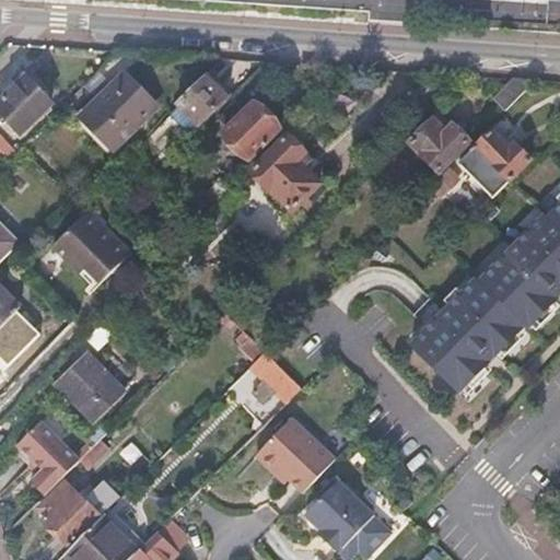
[(155,108),(116,69),(73,111),(113,150),(155,108)]
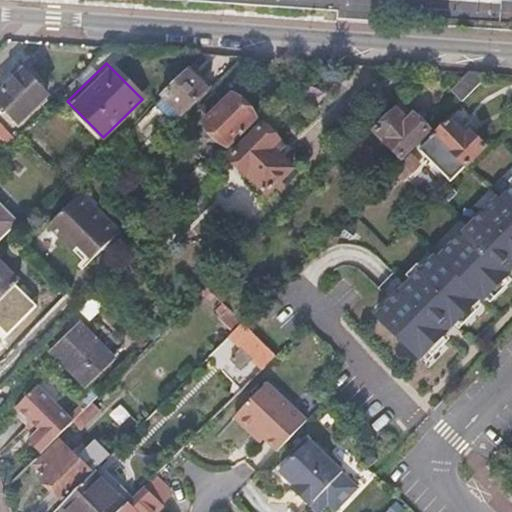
[(49,95),(24,71),(0,94),(0,114),(3,117),(7,113),(19,125),(49,95)]
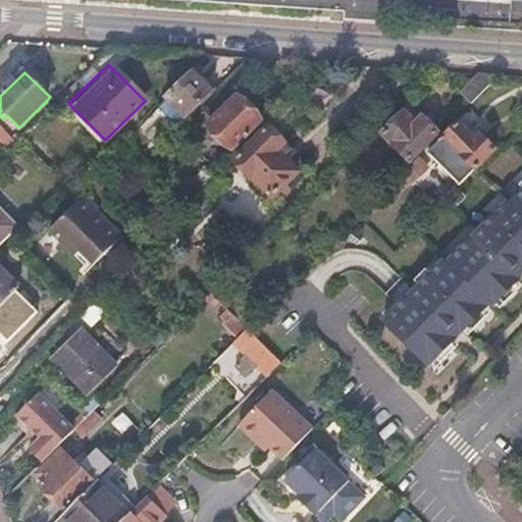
[(191,72),(164,99),(186,120),(212,95),(191,72)]
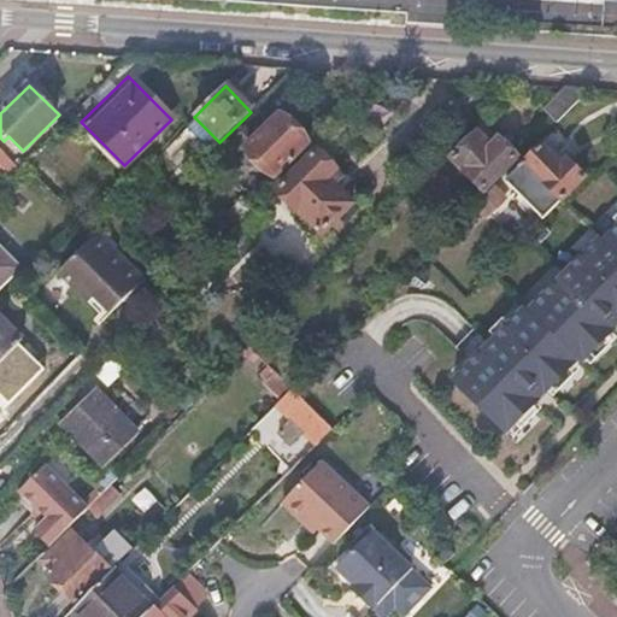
[(591,90),(565,88),(546,109),(559,121),(591,90)]
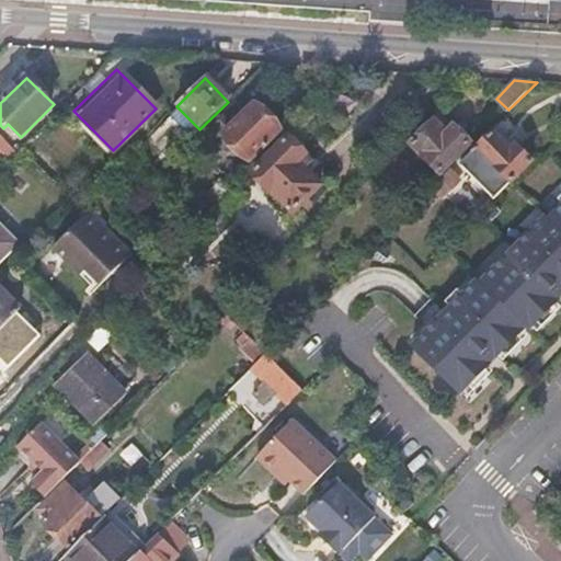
[(278,134),(252,109),(225,136),(251,161),(278,134)]
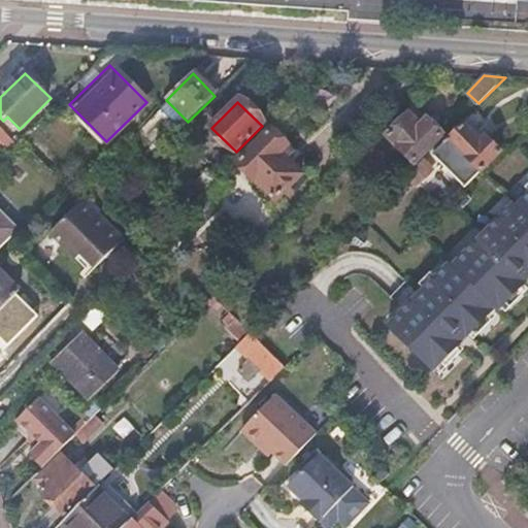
[(411,114),(389,137),(415,163),(444,134),(430,120),(423,127),(411,114)]
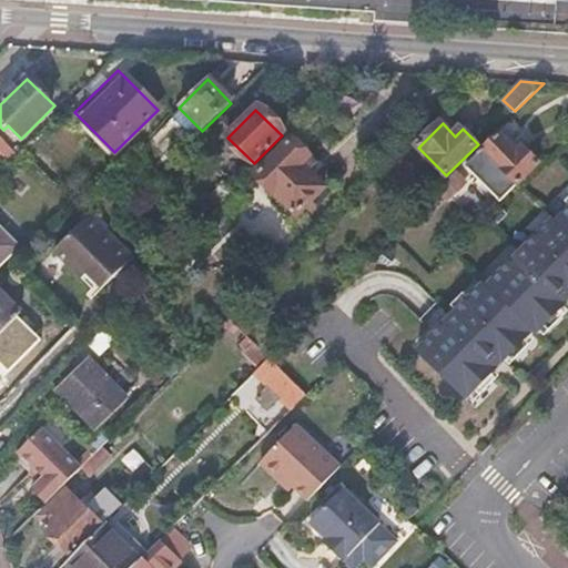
[(498,137),(469,166),(500,199),(537,163),(524,149),(517,155),(498,137)]
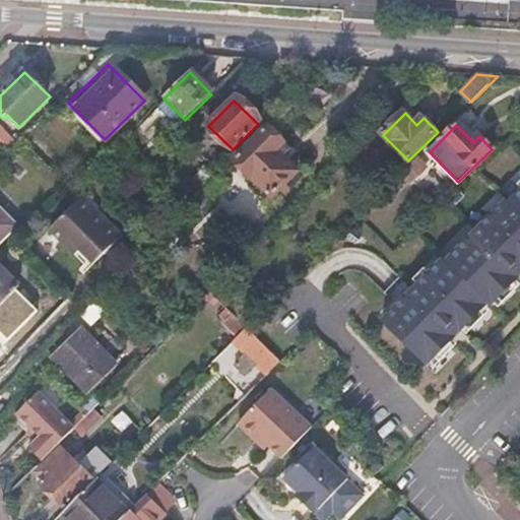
[(264,130),(235,159),(271,198),(295,174),(279,158),(286,151),(264,130)]
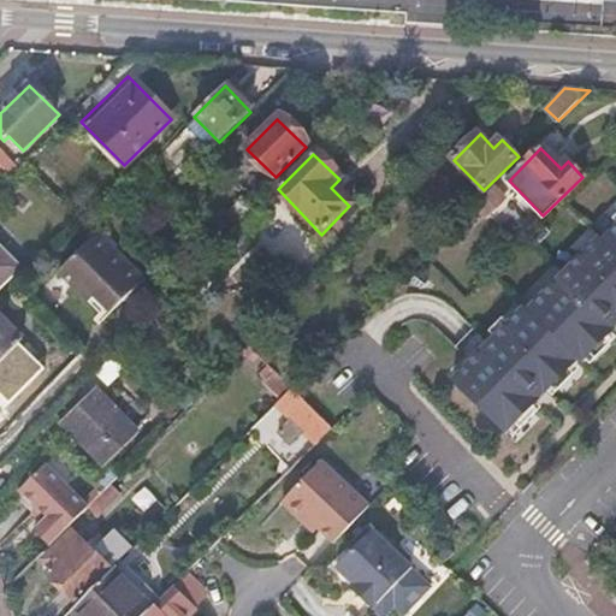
[(505,195),(495,184),(474,205),(485,215),(505,195)]
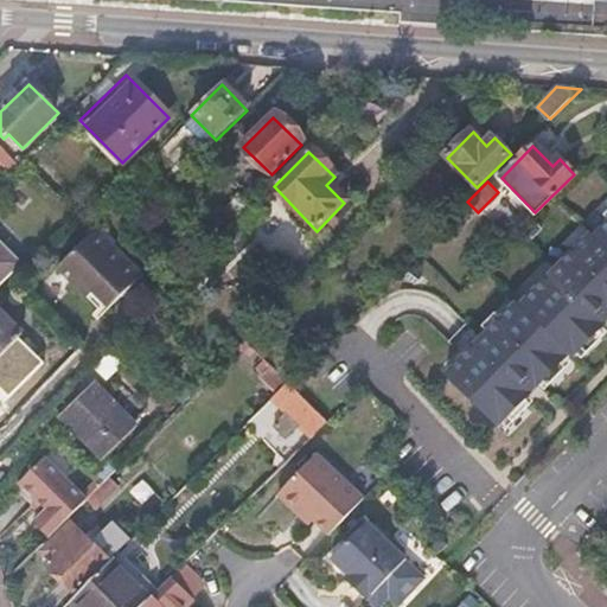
[(446,378),(496,427),(563,357),(566,360),(606,317),(606,222),(587,243),(585,240),(516,312),(512,310),(473,350),(446,378)]
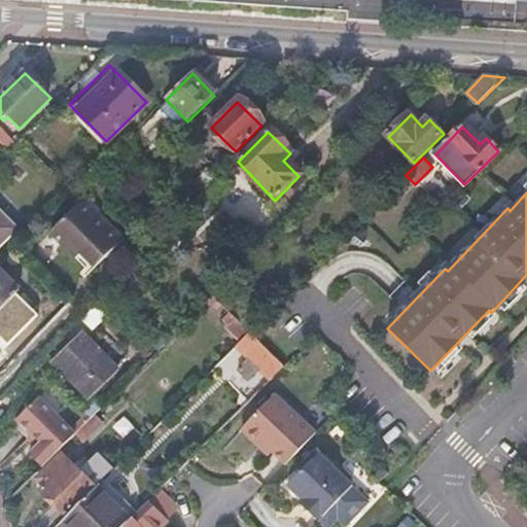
[(84,200),(49,234),(75,261),(81,255),(94,269),(124,240),(84,200)]
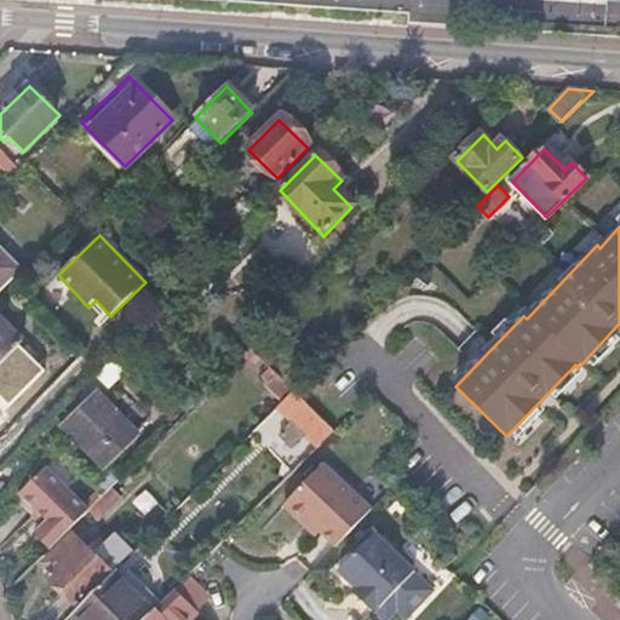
[(0,290),(21,269),(0,248),(0,290)]
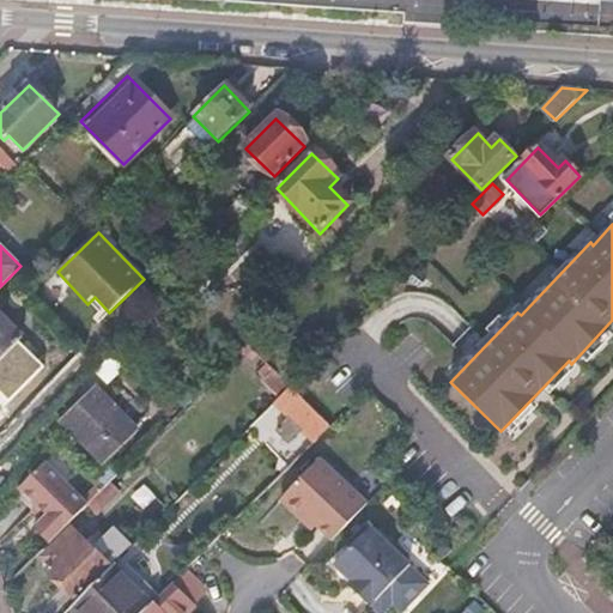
[(181,280),(170,269),(158,281),(169,292),(181,280)]
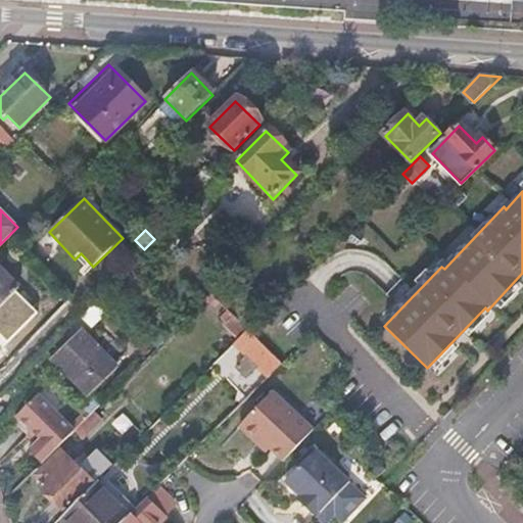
[(81,253),(75,259),(88,272),(93,267),(81,253)]
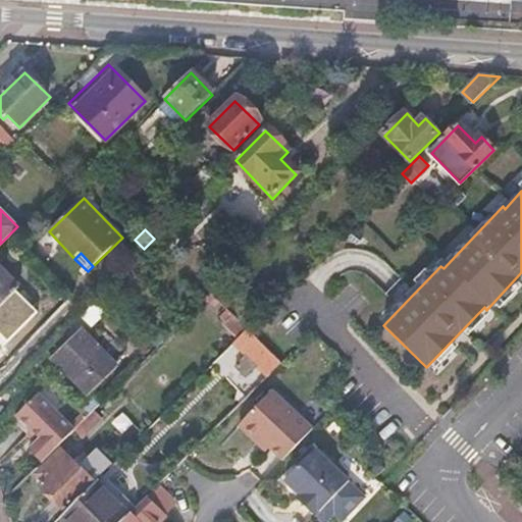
[(0,268),(0,308),(19,290),(0,268)]
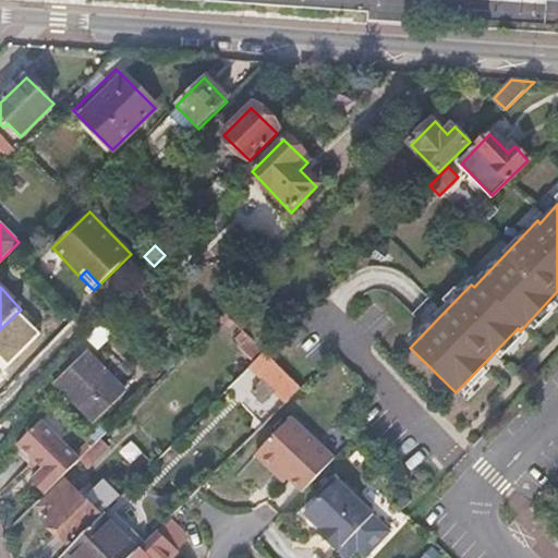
[(104,318),(84,331),(96,348),(116,335),(104,318)]
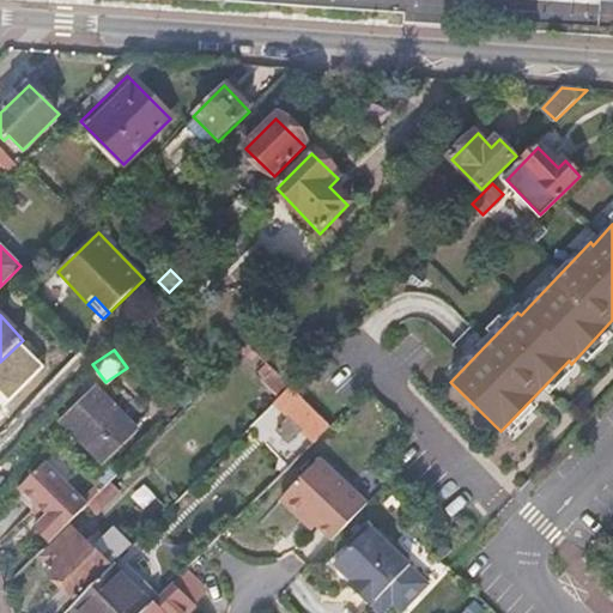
[(266,378),(263,381),(280,396),(290,387),(266,364),(259,371),(266,378)]
